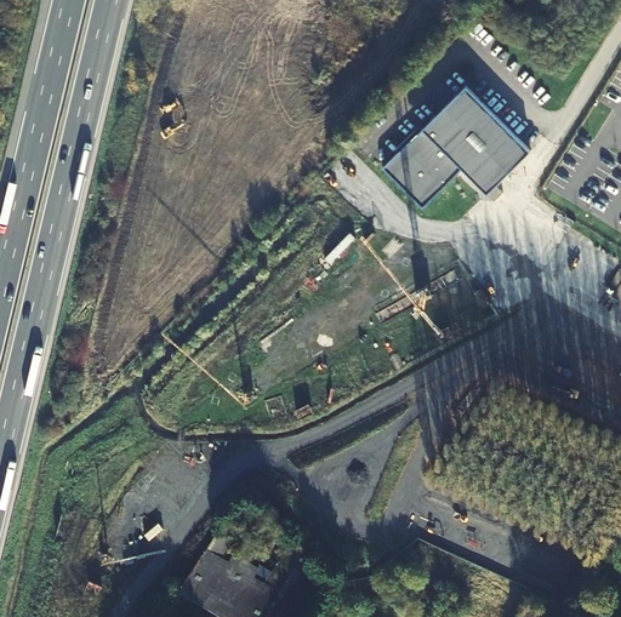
[(466,86),(382,169),(422,209),(461,170),(473,182),(518,138),(466,86)]
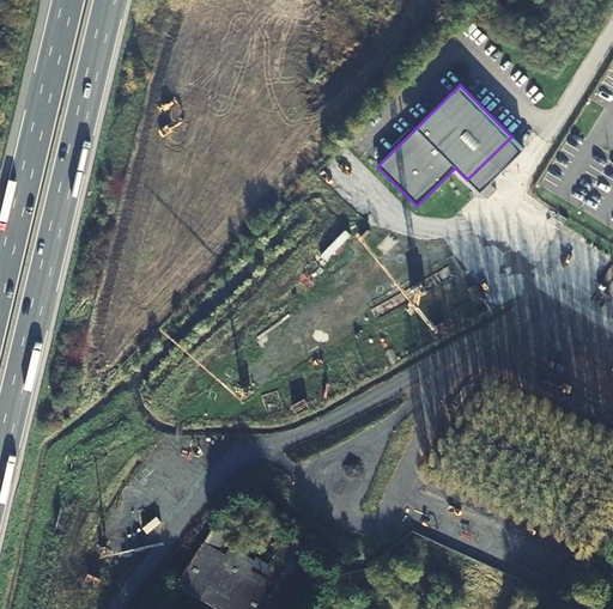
[(511,136),(467,180),(480,192),(523,150),(511,136)]
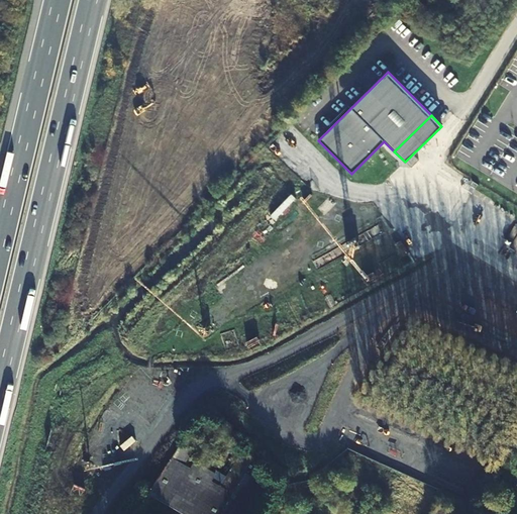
[(390,244),(397,257),(408,249),(400,237),(390,244)]
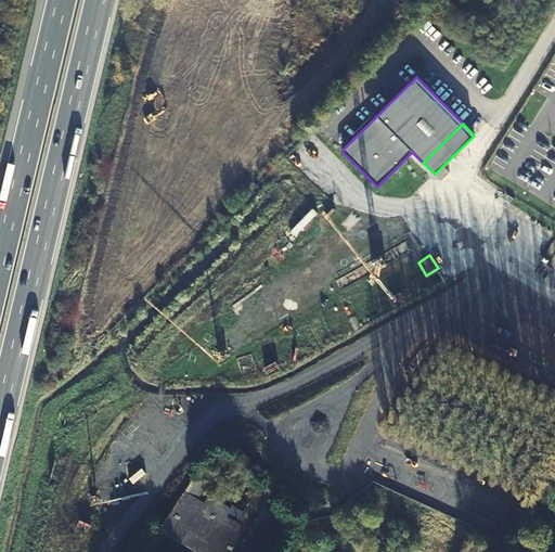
[(160,521),(205,548),(227,513),(231,505),(210,492),(205,501),(196,496),(206,480),(194,473),(160,521)]
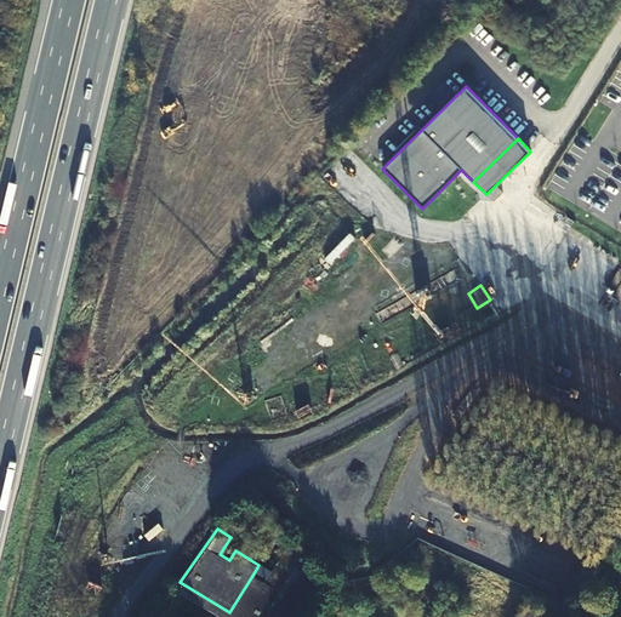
[(294,533),(273,569),(261,563),(258,565),(254,573),(229,612),(238,616),(262,616),(292,567),(306,546),(294,533)]
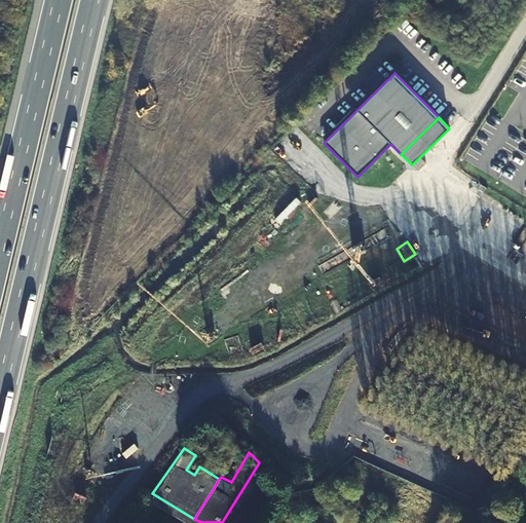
All buildings are outlined.
